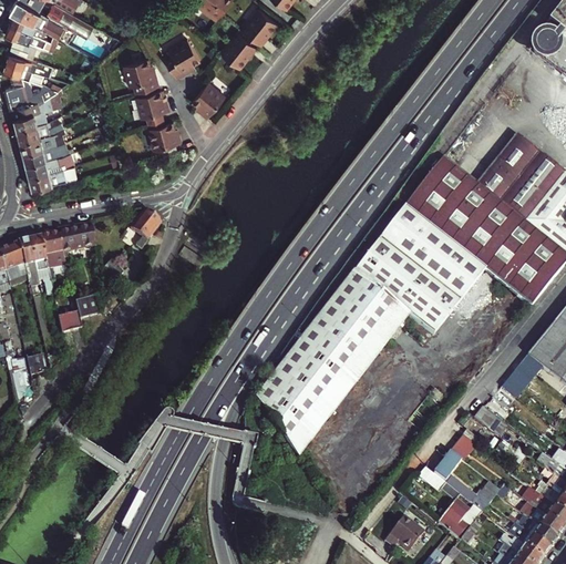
[(10,6),(16,9),(34,20),(41,8),(28,0),(13,0),(10,6)]
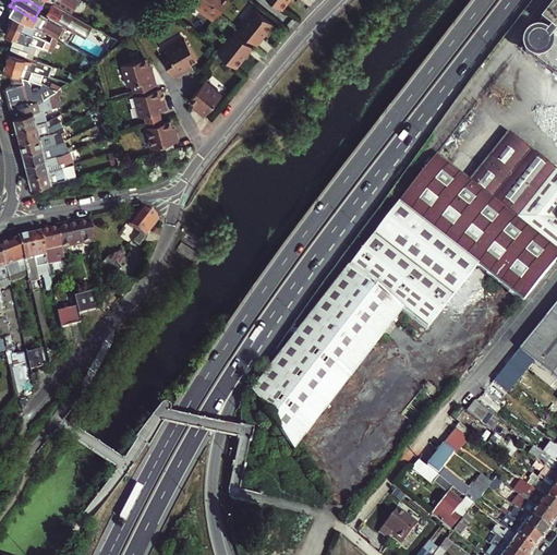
[(46,26),(53,32),(99,58),(100,57),(122,39),(73,11),(65,7),(55,0),(27,0),(40,8),(34,20),(46,26)]
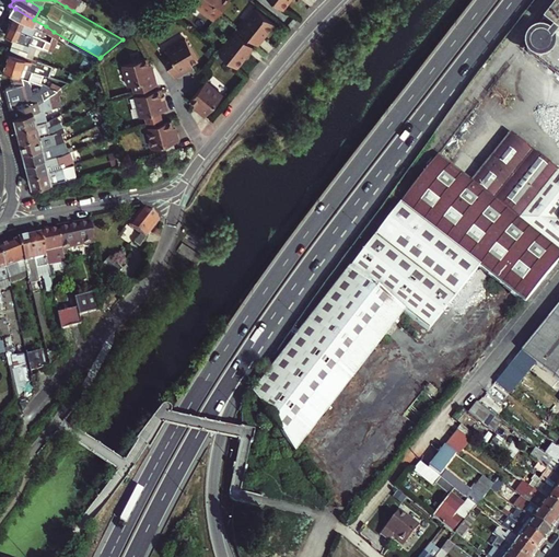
[(68,2),(66,7),(73,11),(77,7),(73,4),(76,0),(59,0),(61,1),(62,0),(65,0),(68,2)]
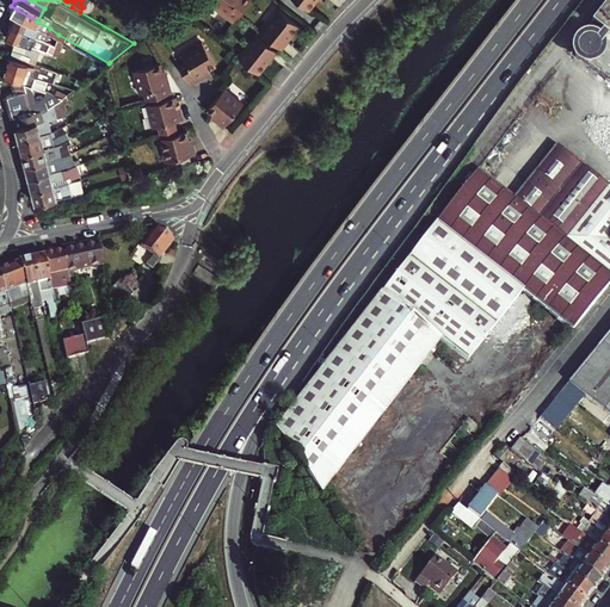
[(210,0),(229,13),(236,2),(238,0),(210,0)]
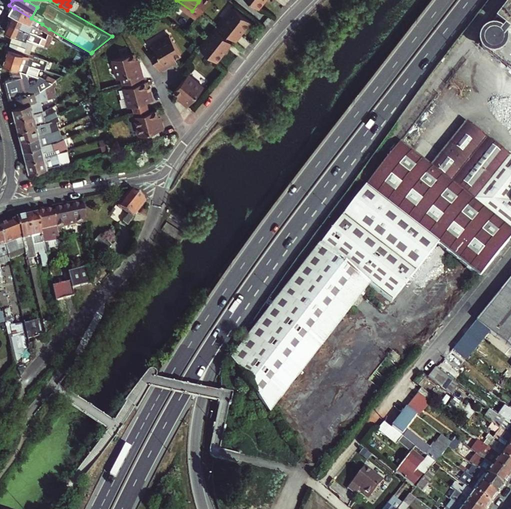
[(229,0),(216,17),(234,31),(249,12),(234,0),(229,0)]
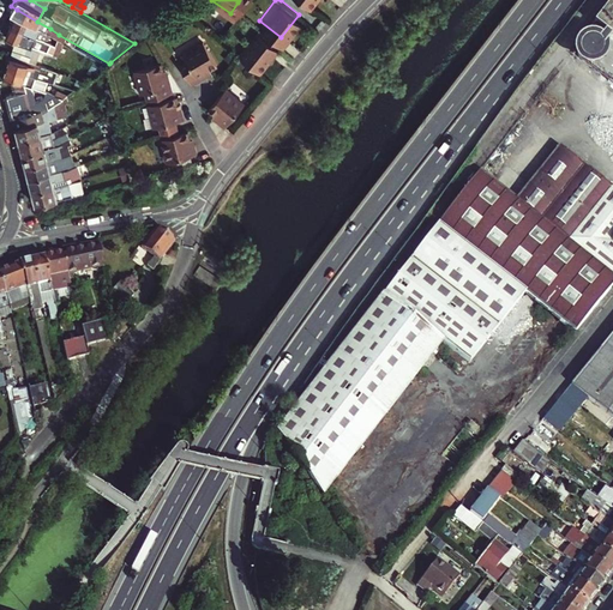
[(608,0),(587,28),(595,35),(592,34),(588,34),(583,34),(580,36),(576,41),(575,43),(575,47),(575,50),(577,54),(580,56),(612,83),(612,0),(608,0)]
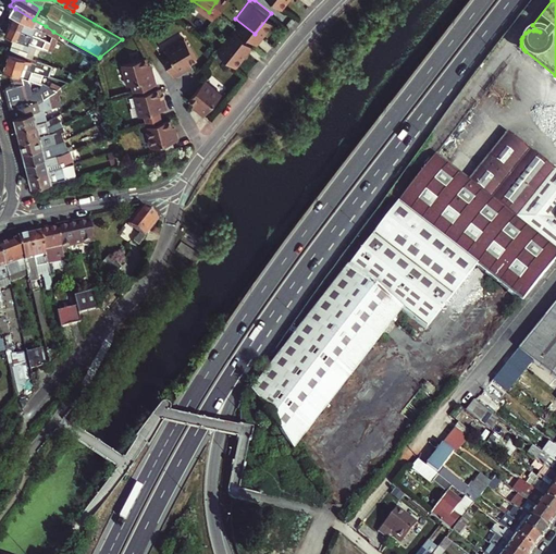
[(15,9),(10,20),(42,34),(46,26),(34,20),(15,9)]
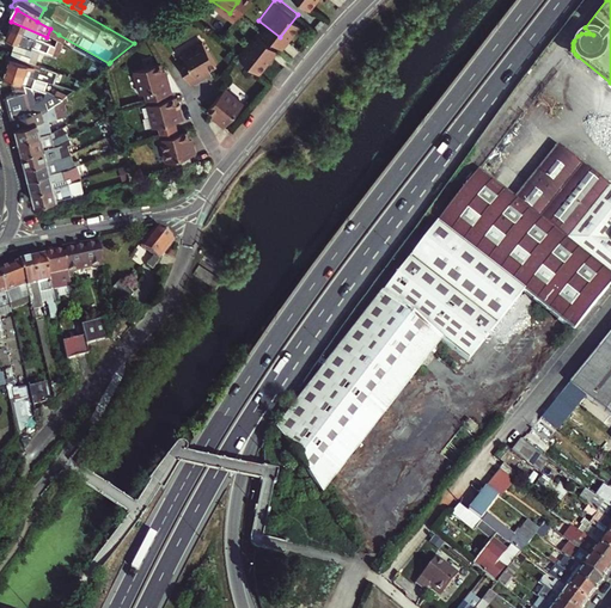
[(11,22),(6,34),(42,47),(47,37),(11,22)]
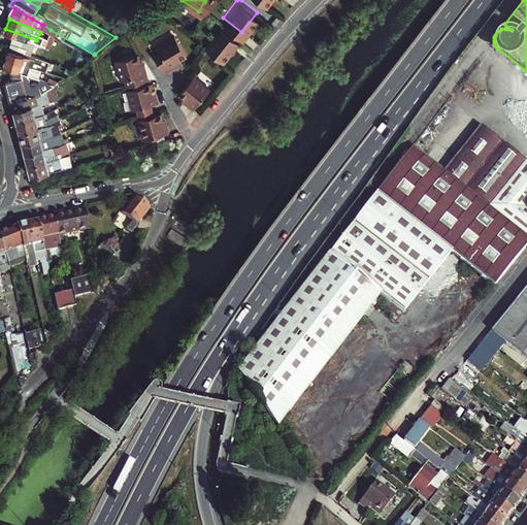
[(218,21),(203,41),(223,55),(237,34),(218,21)]
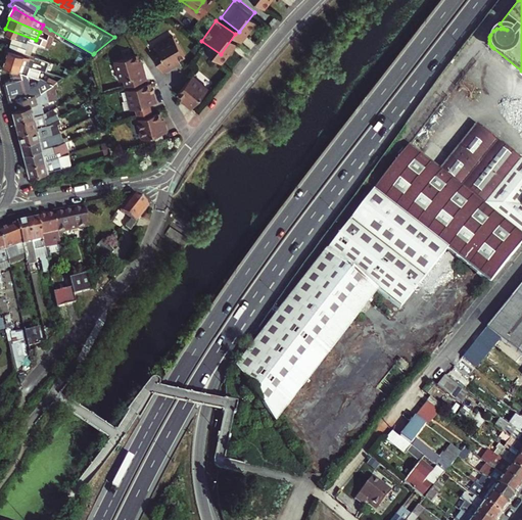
[(150,48),(162,67),(177,58),(175,55),(179,53),(184,50),(172,31),(154,42),(156,45),(150,48)]
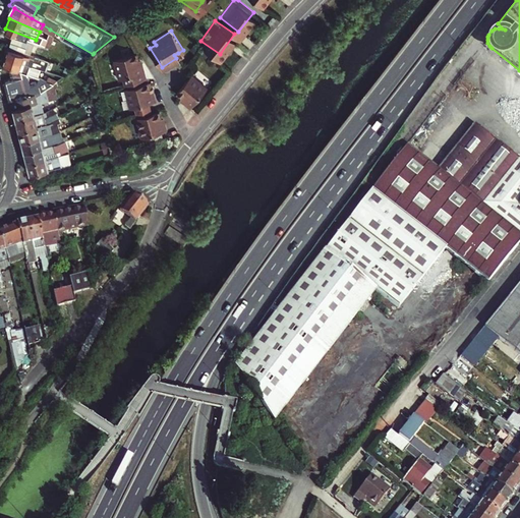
[(8,48),(5,55),(21,60),(30,62),(35,64),(44,67),(47,61),(49,62),(50,59),(9,45),(8,48)]
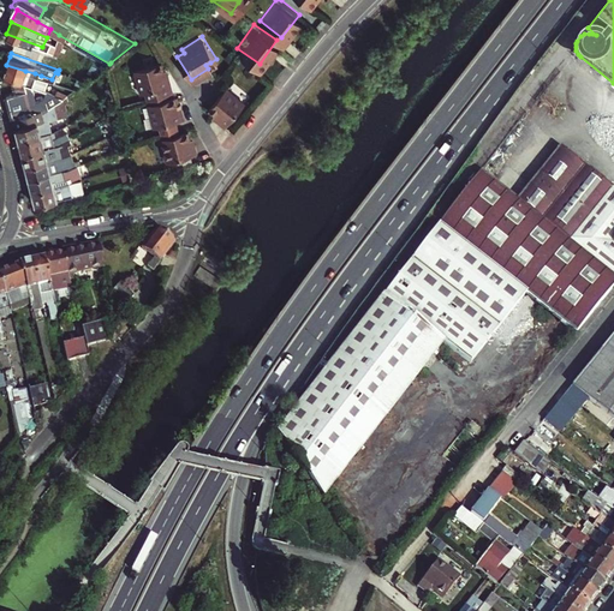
[(147,93),(148,97),(172,89),(167,70),(162,72),(160,66),(159,59),(133,67),(139,90),(144,89),(147,93)]
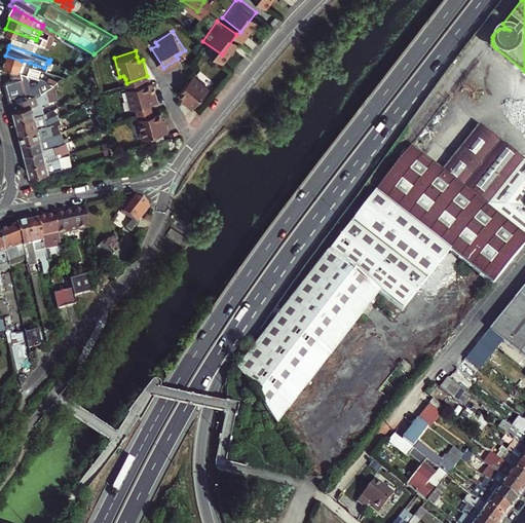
[(5,55),(2,63),(19,69),(22,61),(5,55)]
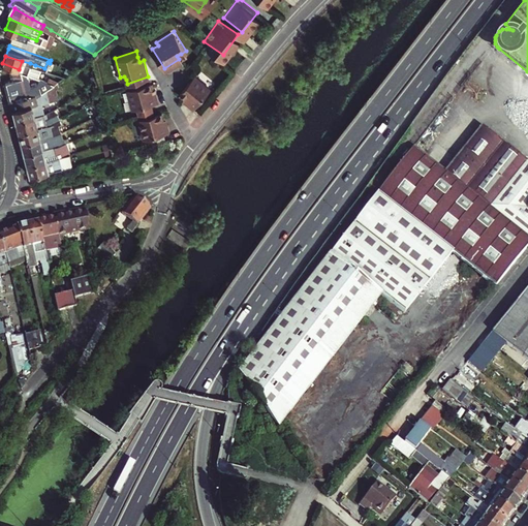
[(22,61),(19,69),(27,71),(30,63),(22,61)]
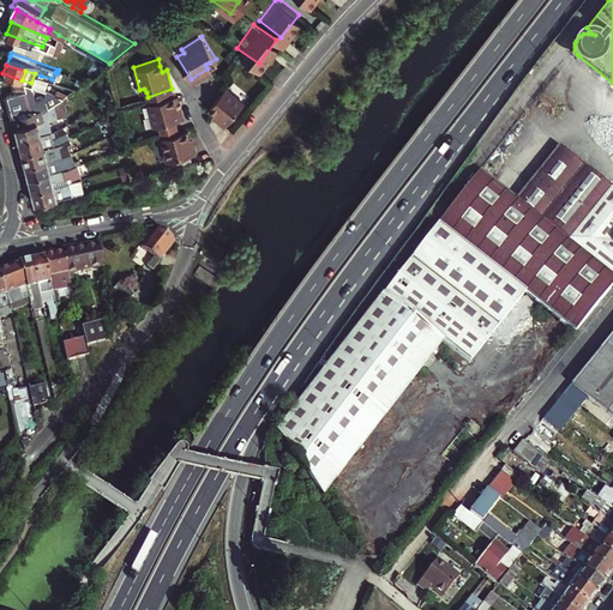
[(37,86),(40,80),(41,76),(35,73),(31,83),(37,86)]
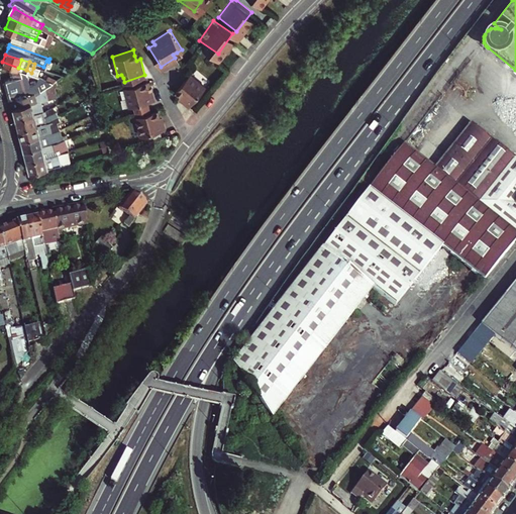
[(44,72),(33,68),(31,73),(38,75),(42,77),(44,72)]
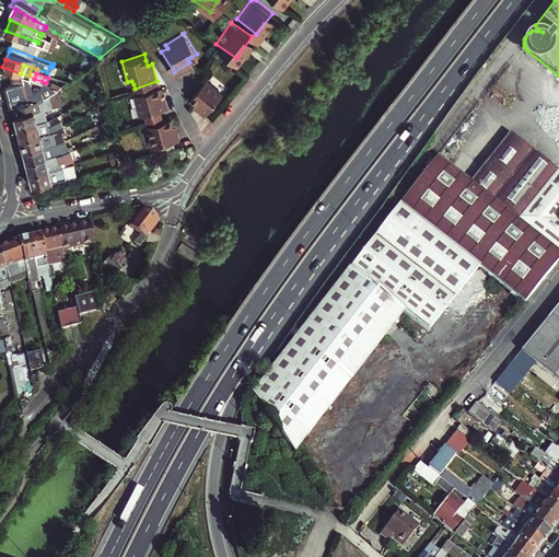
[(205,76),(188,95),(195,100),(198,103),(196,105),(204,112),(222,90),(205,76)]
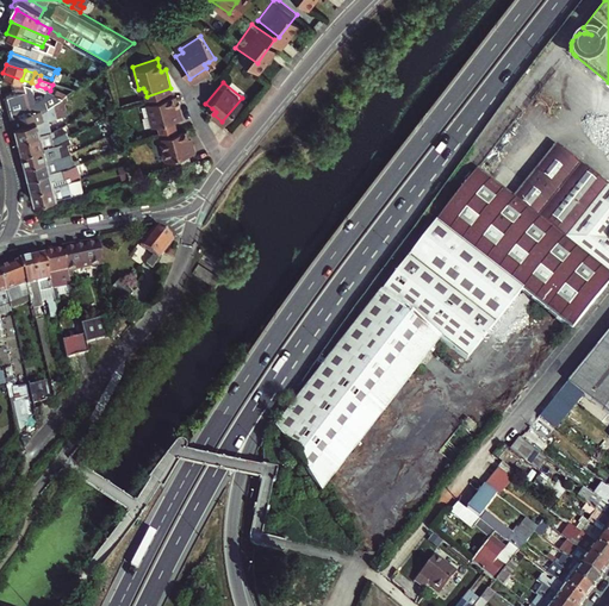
[(11,112),(31,107),(29,97),(26,87),(6,92),(11,112)]
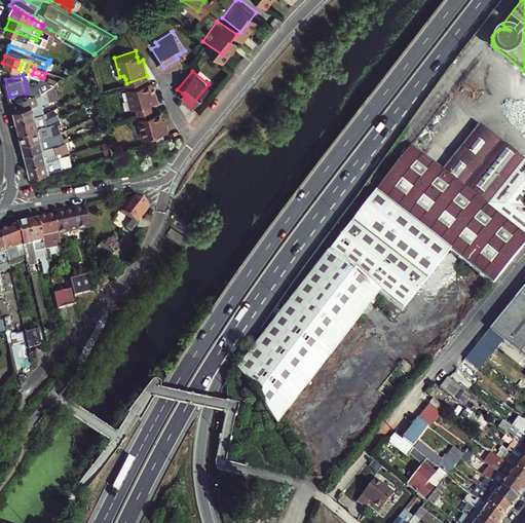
[(37,82),(40,89),(45,87),(49,83),(53,81),(43,78),(39,76),(37,82)]
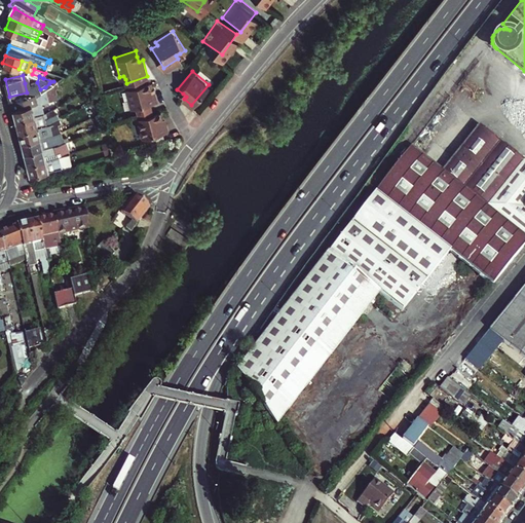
[(146,80),(124,87),(130,107),(156,99),(153,89),(150,91),(148,86),(146,80)]
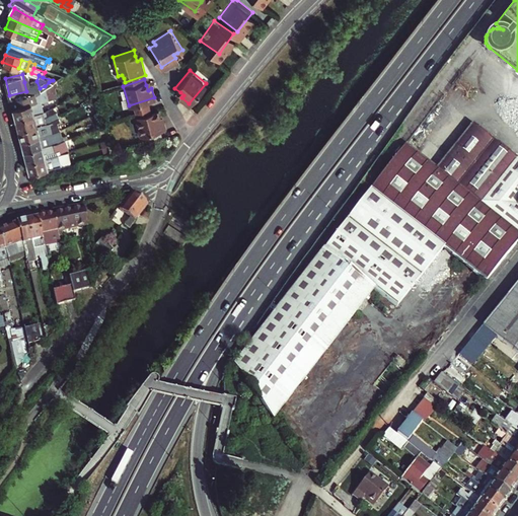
[(24,82),(26,91),(26,93),(40,88),(37,81),(28,84),(27,81),(24,82)]
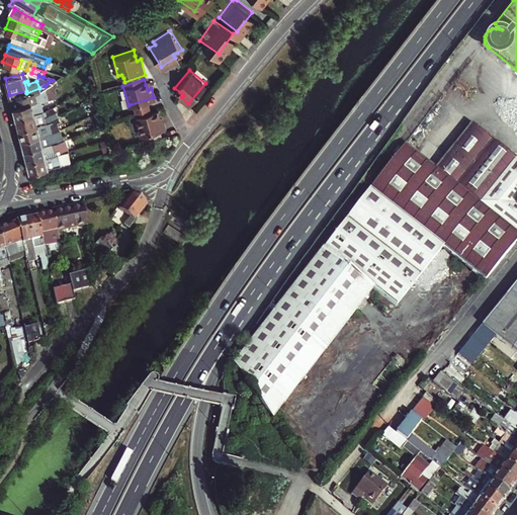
[(12,106),(15,116),(46,108),(44,96),(50,95),(45,86),(39,88),(26,93),(9,97),(12,104),(12,106)]
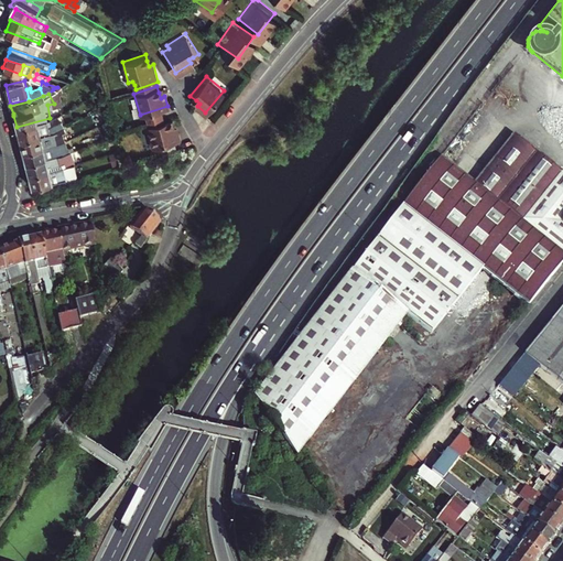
[(18,132),(20,139),(41,133),(49,131),(51,130),(49,122),(52,122),(62,116),(60,112),(50,118),(17,127),(18,132)]
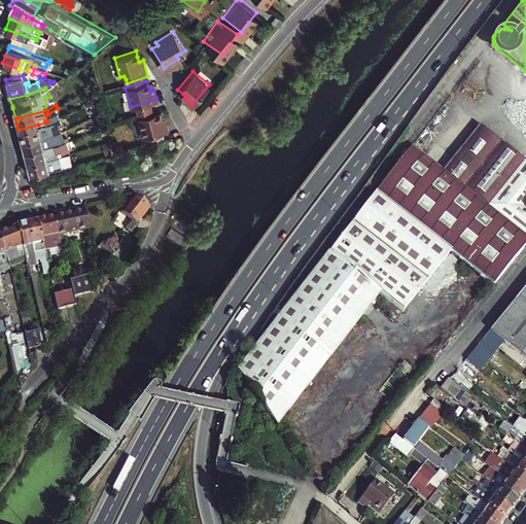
[(160,109),(138,116),(144,136),(170,129),(167,119),(163,120),(162,116),(160,109)]
